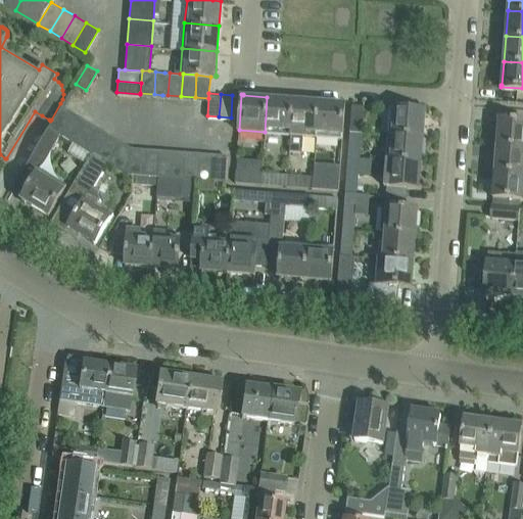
[(289,133),(292,99),(267,97),(265,132),(289,133)]
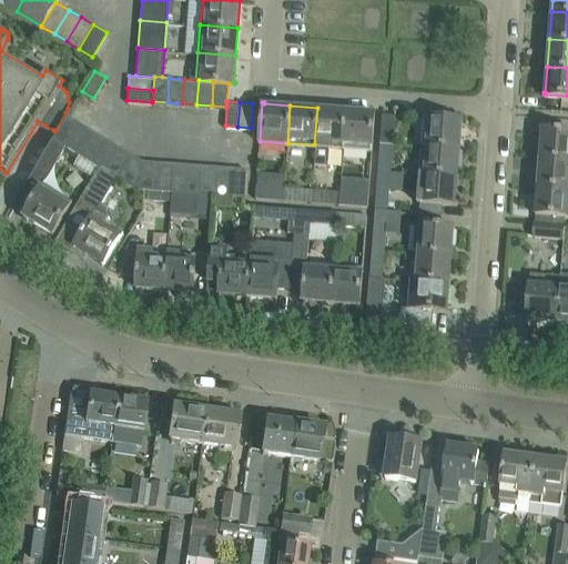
[(342,147),(345,109),(317,108),(314,144),(315,145),(314,162),(327,163),(328,145),(342,147)]
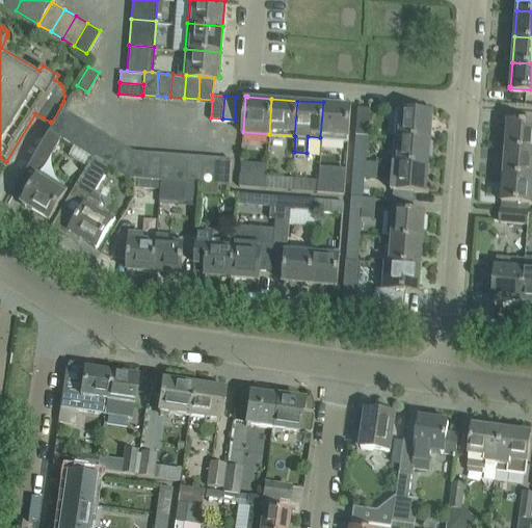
[(348,139),(350,104),(349,104),(348,104),(323,102),(320,137),(348,139)]
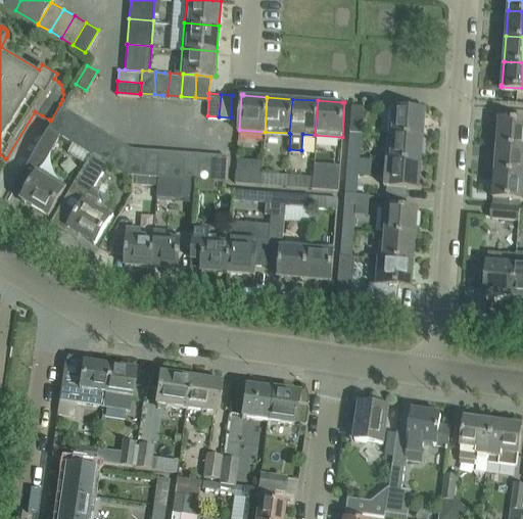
[(390,106),(388,127),(388,132),(423,135),(424,110),(425,110),(425,108),(424,108),(424,103),(407,101),(407,107),(390,106)]
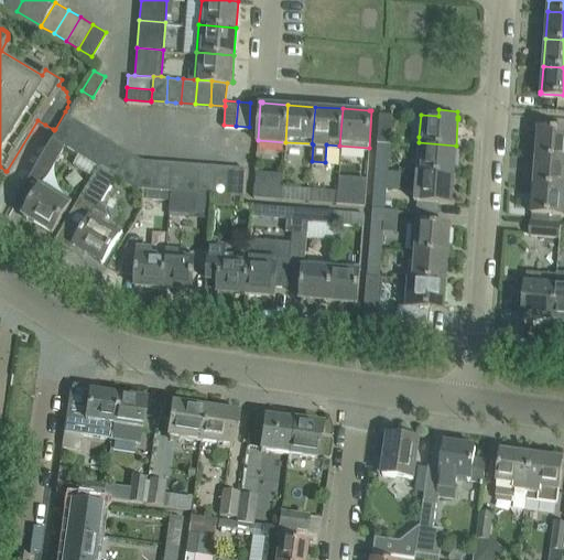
[(390,141),(392,112),(379,111),(377,140),(390,141)]
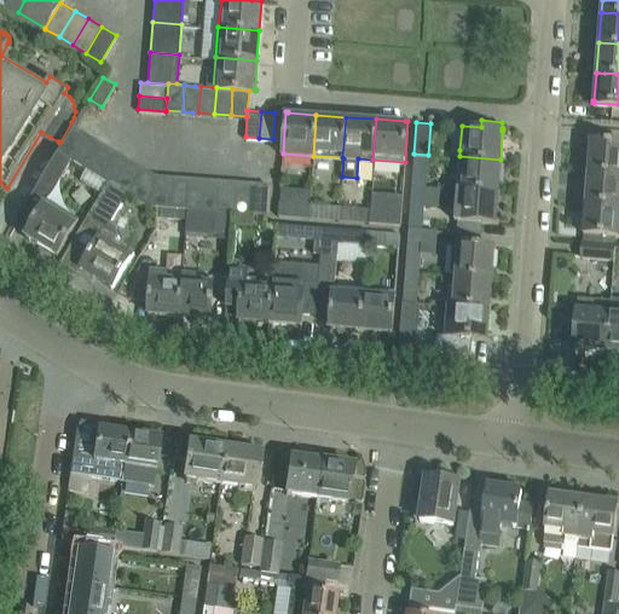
[(69,156),(85,131),(74,125),(58,150),(69,156)]
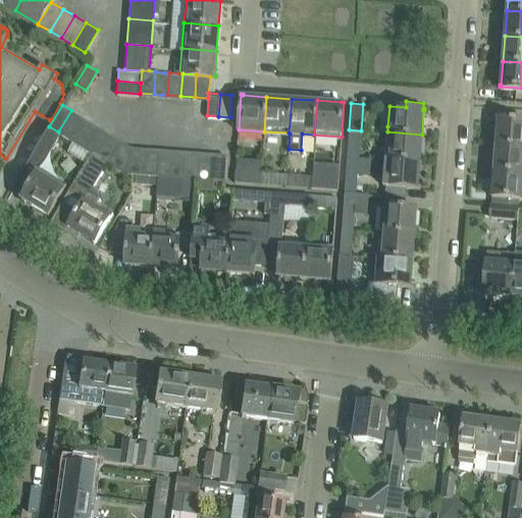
[(70,139),(84,117),(71,110),(58,132),(61,134),(70,139)]
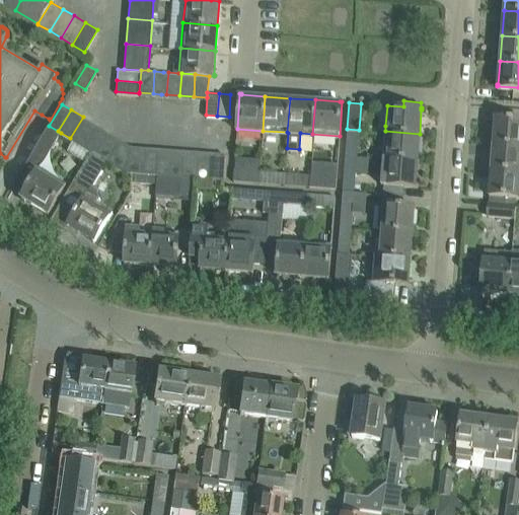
[(82,145),(94,124),(83,117),(70,138),(82,145)]
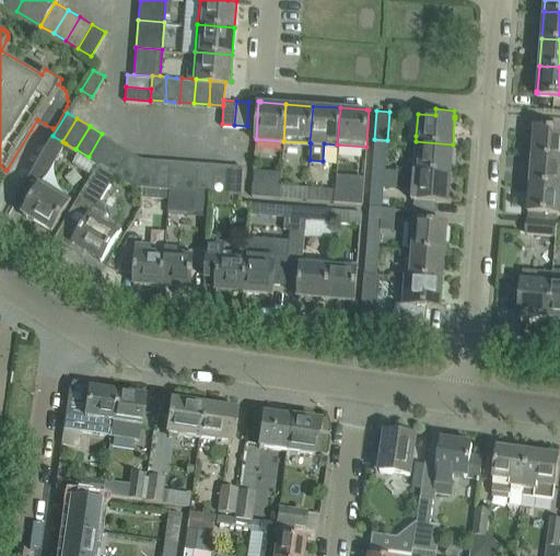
[(559,157),(559,128),(534,126),(534,128),(535,128),(533,154),(559,157)]
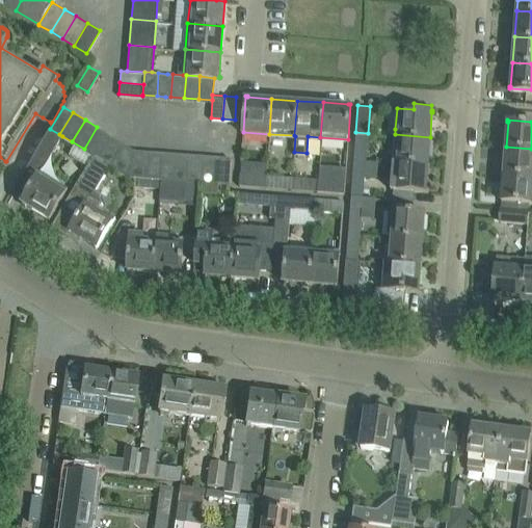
[(109,134),(97,127),(84,149),(92,154),(97,157),(109,134)]
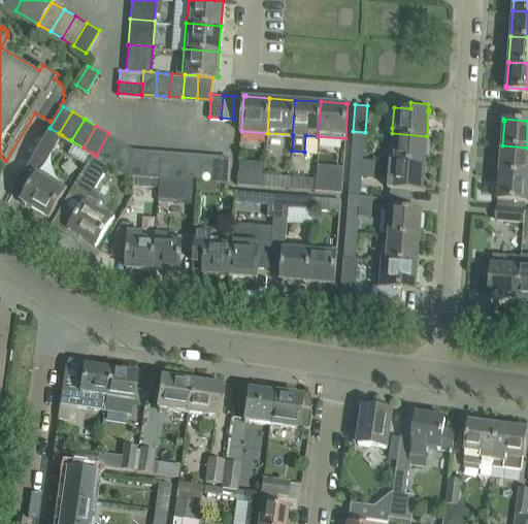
[(62,135),(59,133),(50,128),(28,163),(38,169),(22,200),(23,200),(24,199),(47,214),(47,215),(48,216),(67,185),(41,169),(62,135)]
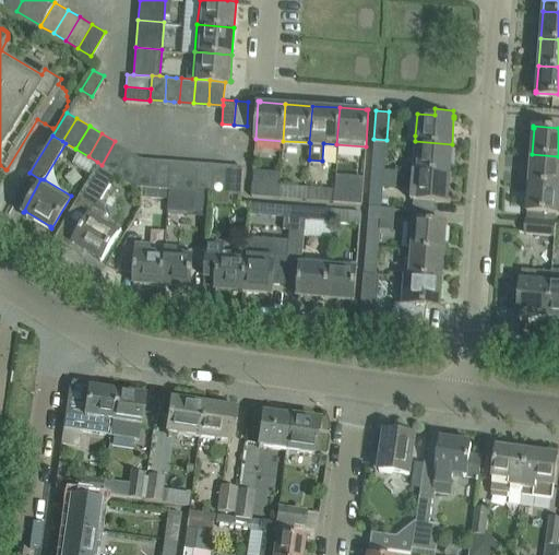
[(384,166),(387,140),(373,139),(372,165),(384,166)]
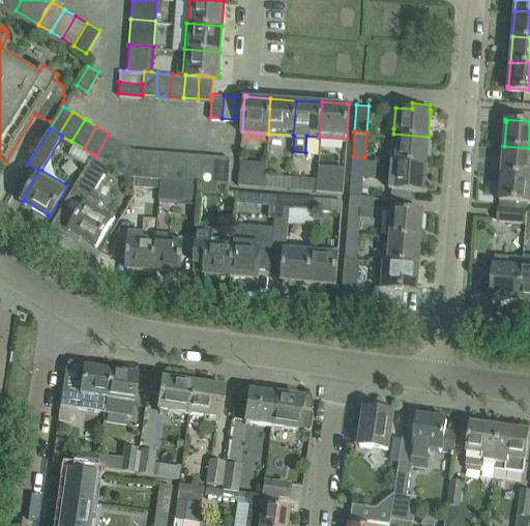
[(108,164),(121,141),(109,134),(96,156),(108,164)]
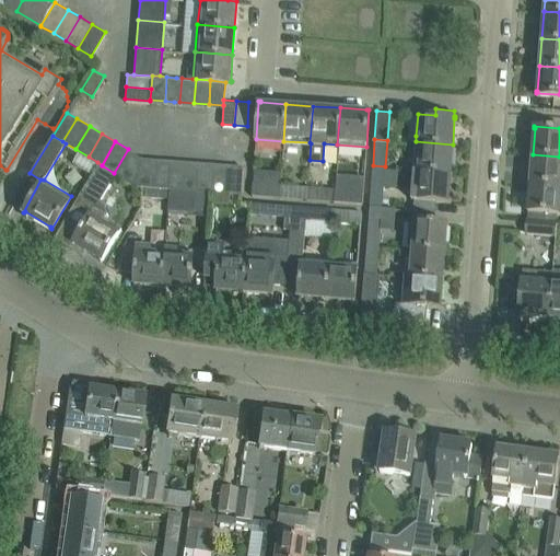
[(451,172),(453,145),(416,141),(413,169),(451,172)]
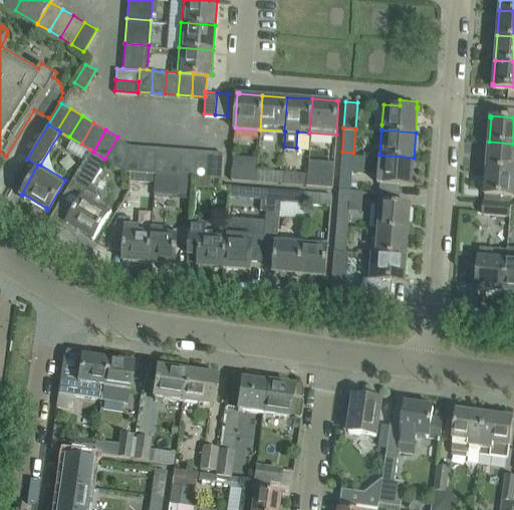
[(130,144),(117,137),(104,159),(106,160),(117,167),(130,144)]
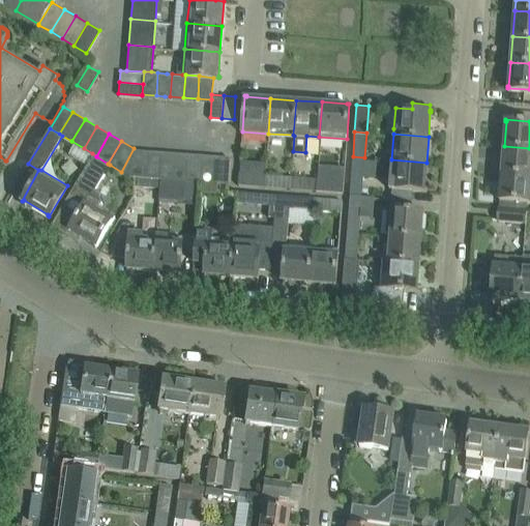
[(529,174),(529,148),(504,146),(502,172),(529,174)]
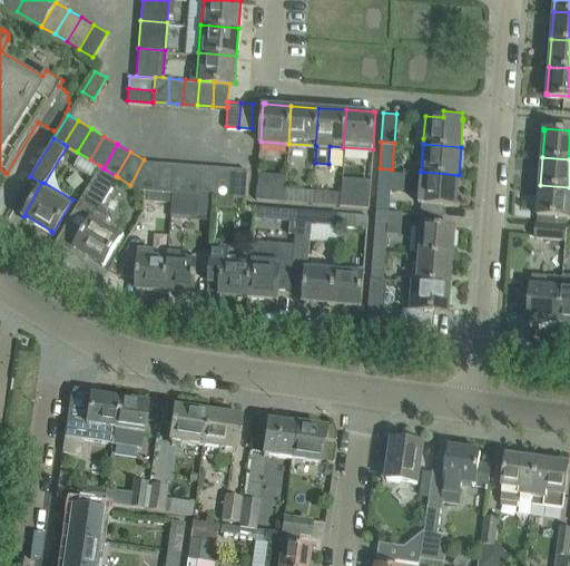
[(144,159),(130,185),(145,186),(153,187),(155,160),(144,159)]
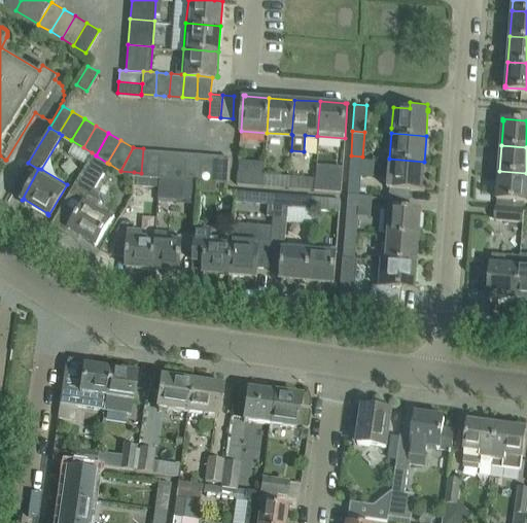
[(155,174),(156,149),(143,148),(141,173),(155,174)]
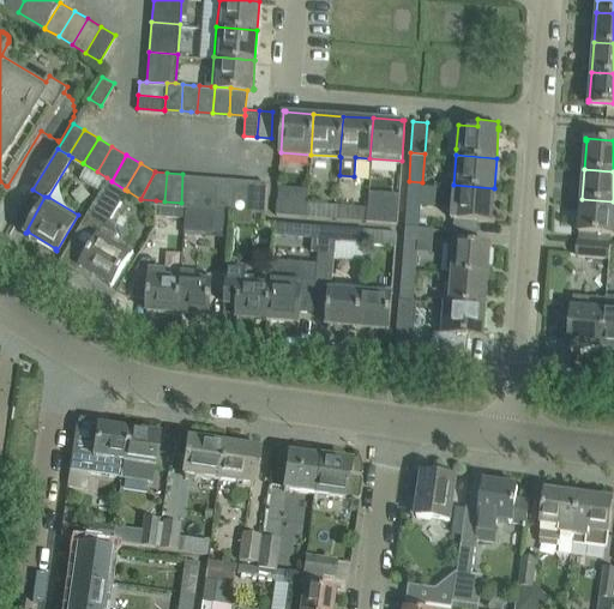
[(197,204),(199,175),(182,174),(181,203),(186,204),(197,204)]
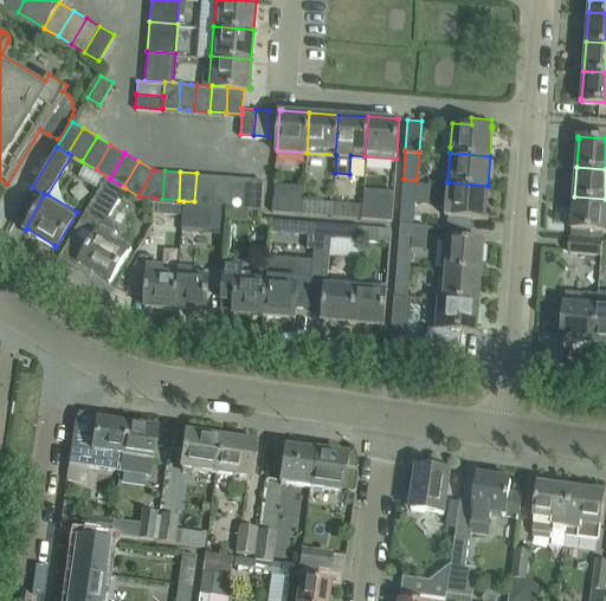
[(211,204),(213,174),(197,173),(194,201),(211,204)]
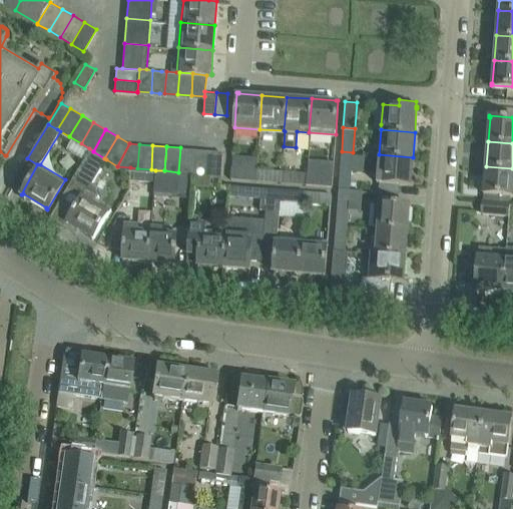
[(192,173),(194,148),(180,147),(178,172),(181,172),(192,173)]
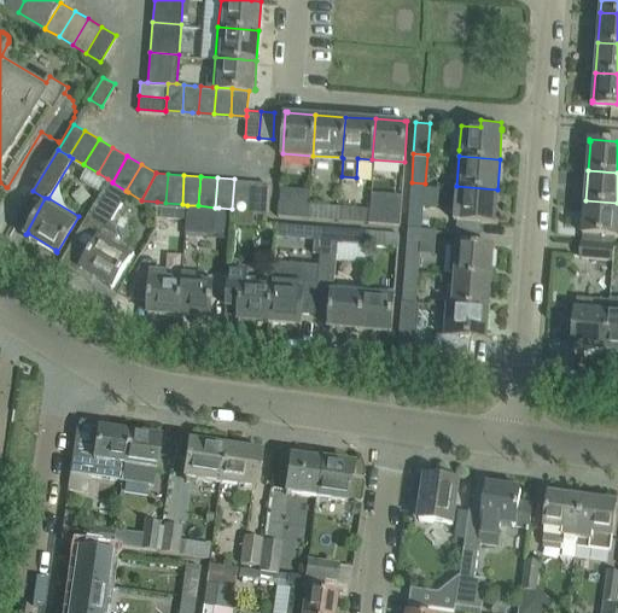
[(126,191),(112,182),(108,179),(68,245),(87,257),(81,267),(82,268),(82,267),(111,284),(110,285),(112,286),(133,250),(115,239),(118,234),(116,222),(110,219),(128,192),(126,191)]
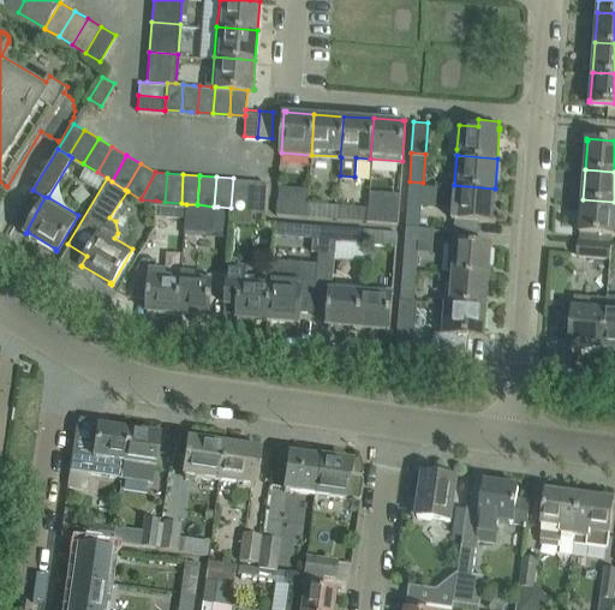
[(248,209),(250,179),(233,178),(231,208),(248,209)]
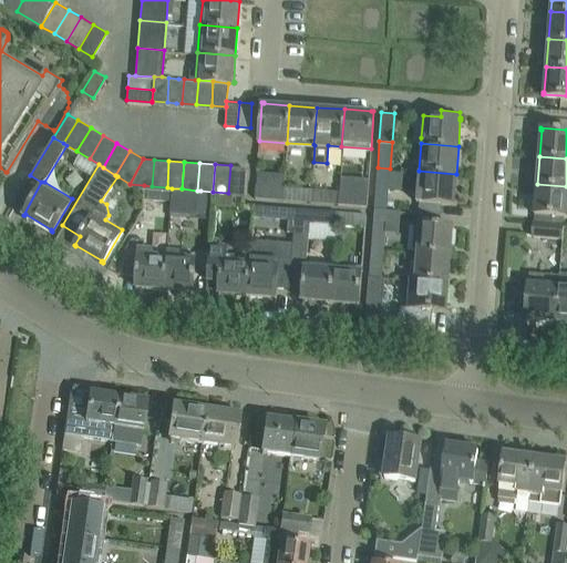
[(246,166),(230,165),(228,193),(244,194),(246,166)]
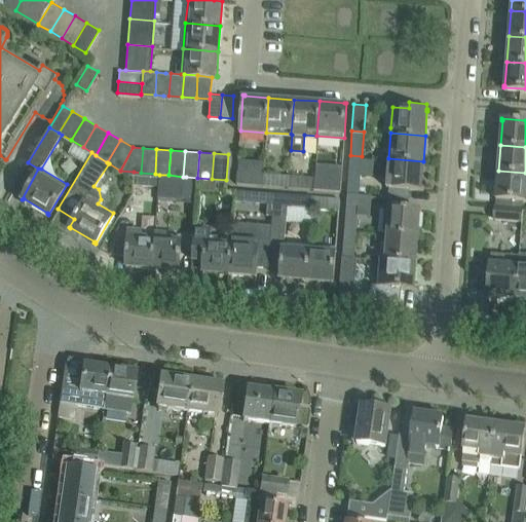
[(360,183),(362,156),(350,155),(347,182),(360,183)]
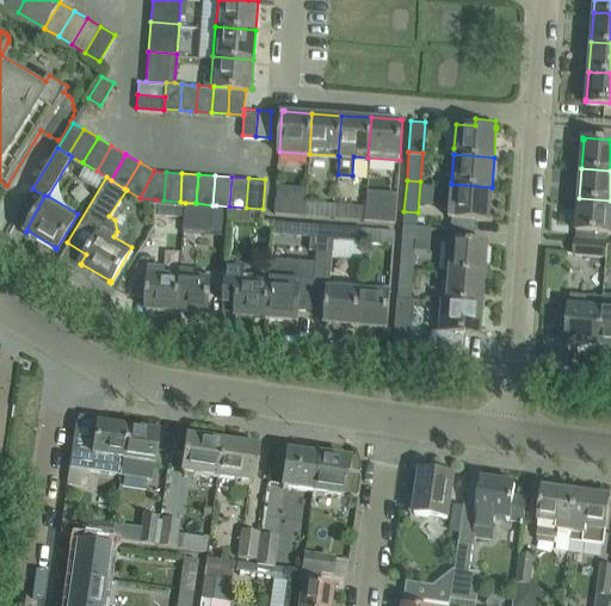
[(489,216),(492,187),(451,184),(449,215),(452,215),(491,217),(491,216),(489,216)]
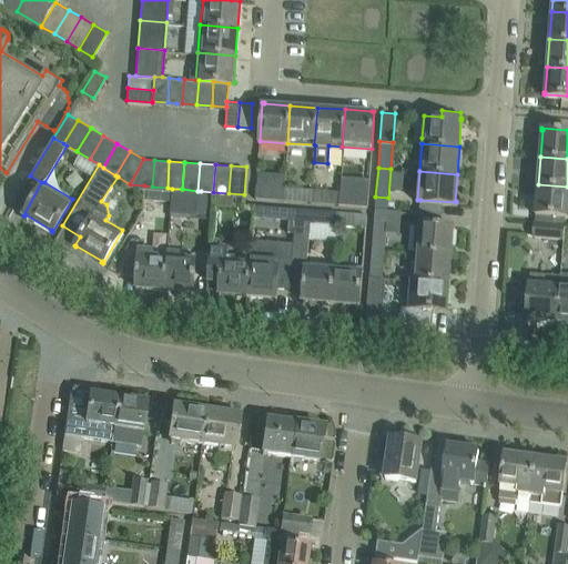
[(283,198),(284,184),(255,182),(254,195),(283,198)]
